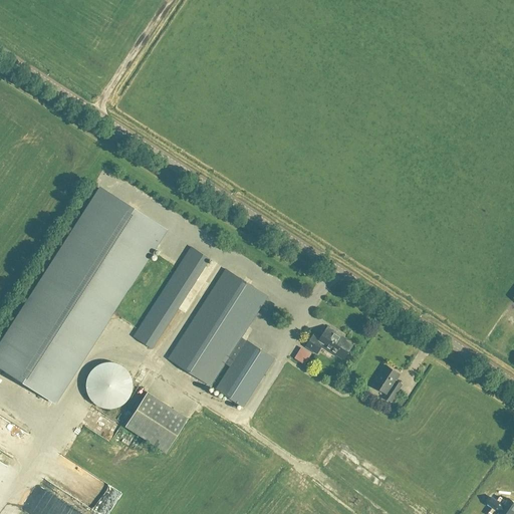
[(230,358),(269,297),(227,270),(169,360),(211,388),(224,365),(230,369),(216,391),(245,409),(275,360),(247,343),(236,361),(230,358)]
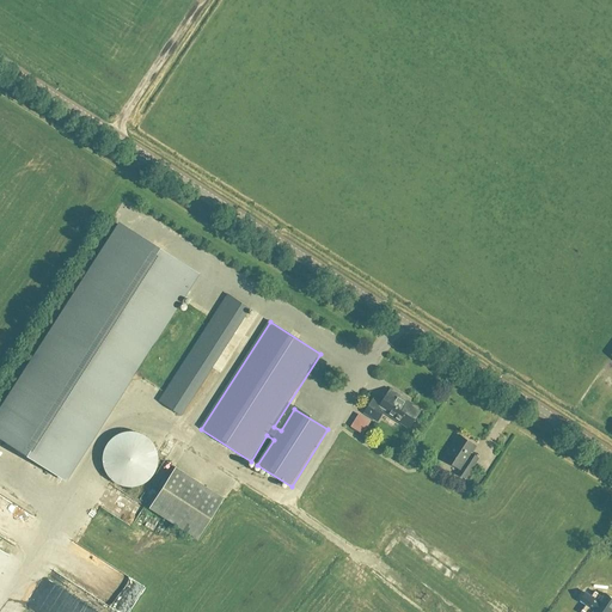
[(191,352),(159,401),(182,415),(214,366),(191,352)]
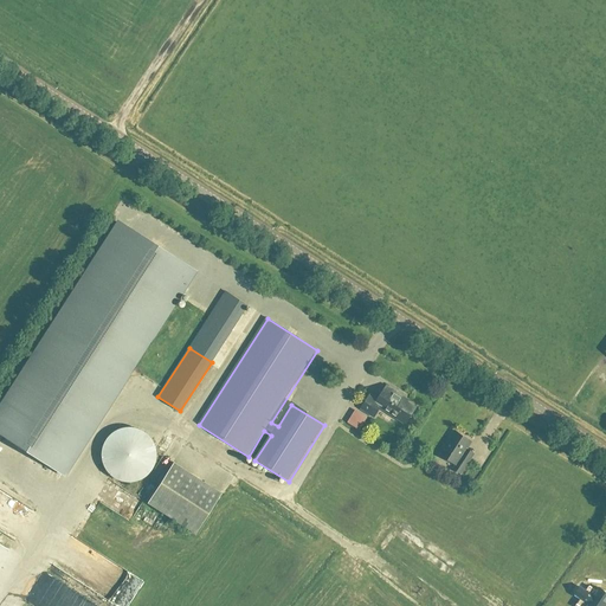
[(380,407),(405,424),(416,407),(401,399),(403,397),(387,386),(379,400),(371,395),(362,408),(374,417),(380,407)]
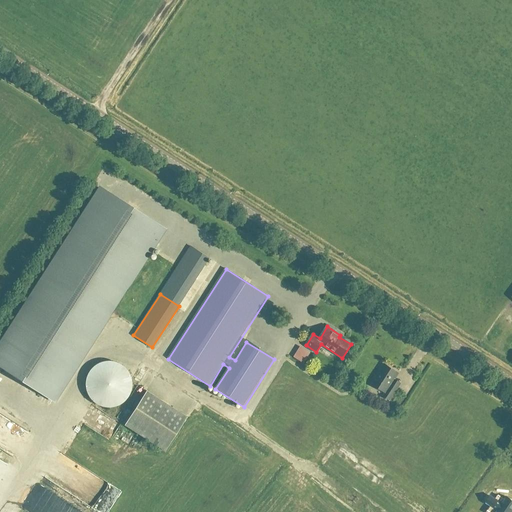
[(305,362),(311,352),(301,345),(294,356),(305,362)]
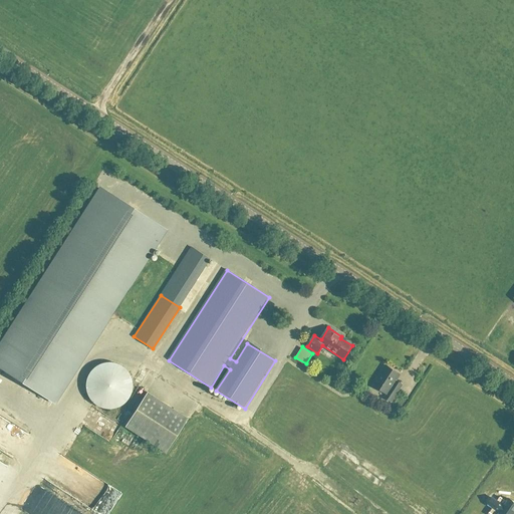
[(95,365),(92,368),(88,372),(87,376),(86,379),(85,386),(85,390),(87,396),(90,400),(93,403),(96,406),(101,408),(105,409),(110,409),(114,409),(120,407),(123,405),(126,402),(129,399),(131,396),(133,390),(133,386),(133,381),(132,376),(129,371),(125,368),(122,365),(117,363),(112,361),(108,361),(102,362),(98,363),(95,365)]
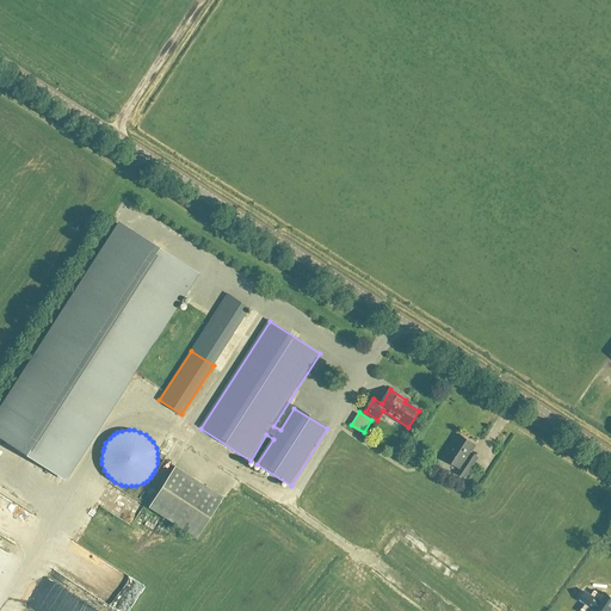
[(457,473),(464,477),(473,466),(466,461),(475,445),(460,434),(444,458),(460,469),(457,473)]
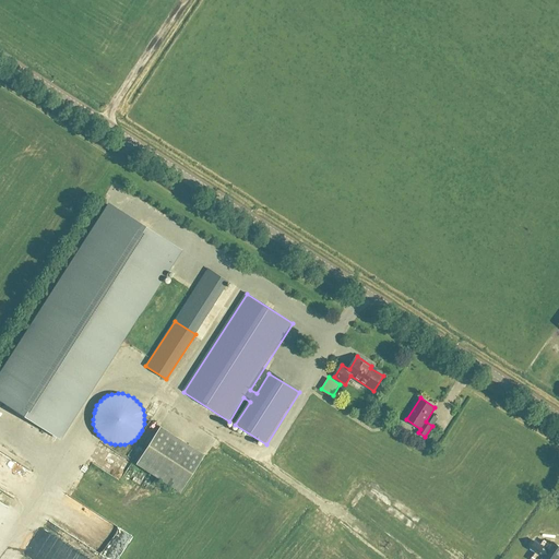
[(203,454),(159,427),(135,464),(180,492),(203,454)]
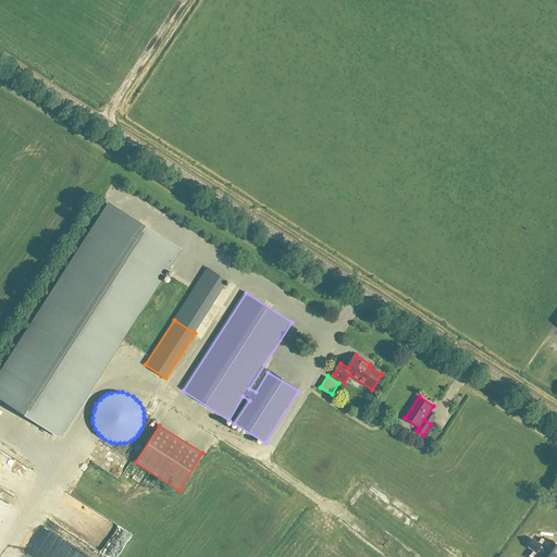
[(120,475),(123,467),(114,463),(111,472),(120,475)]
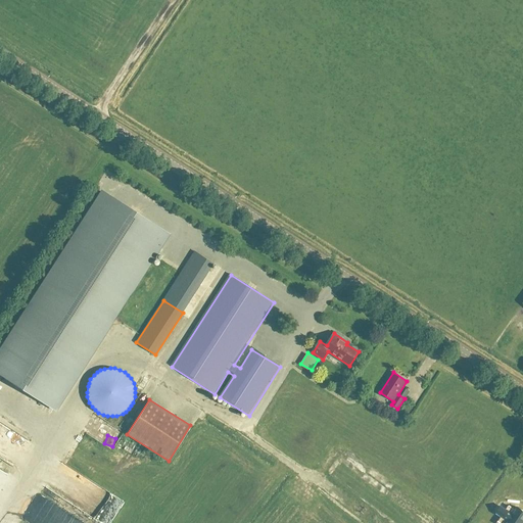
[(522,522),(522,511),(517,508),(515,511),(509,506),(496,522),(522,522)]
